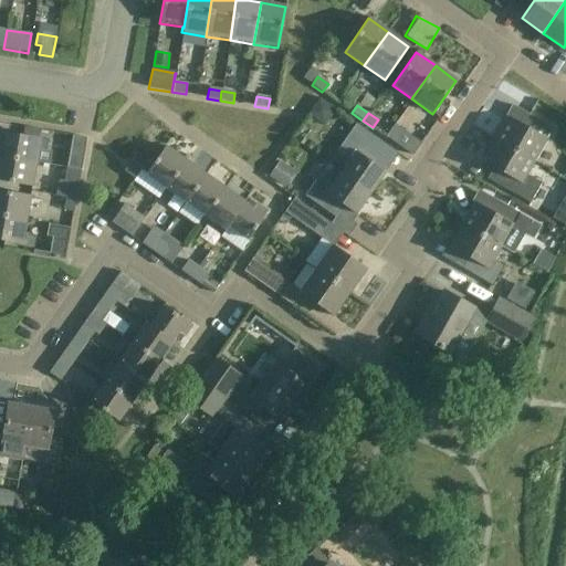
[(507,118),(495,139),(502,143),(534,160),(546,139),(545,139),(552,127),(528,115),(522,127),(507,118)]
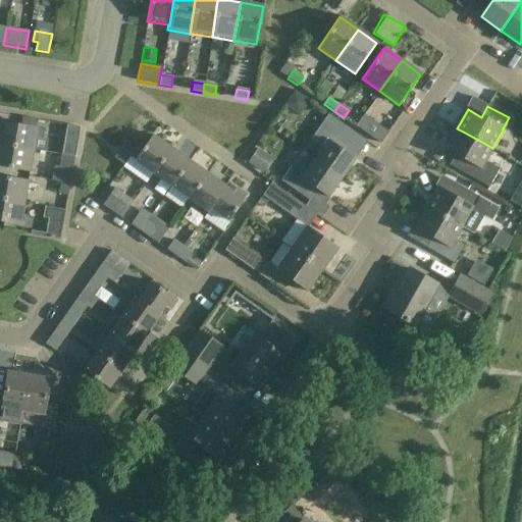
[(315,158),(342,177),(355,158),(337,147),(350,129),(327,114),(311,140),(322,148),(315,158)]
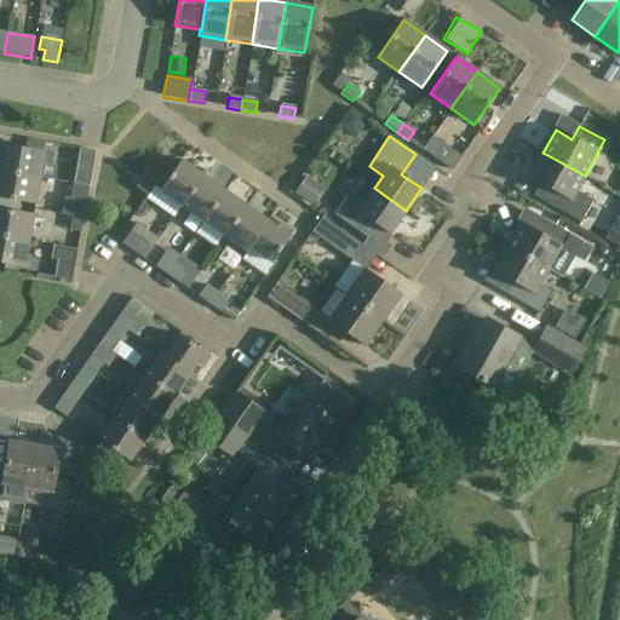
[(461,158),(432,136),(423,149),(452,171),(461,158)]
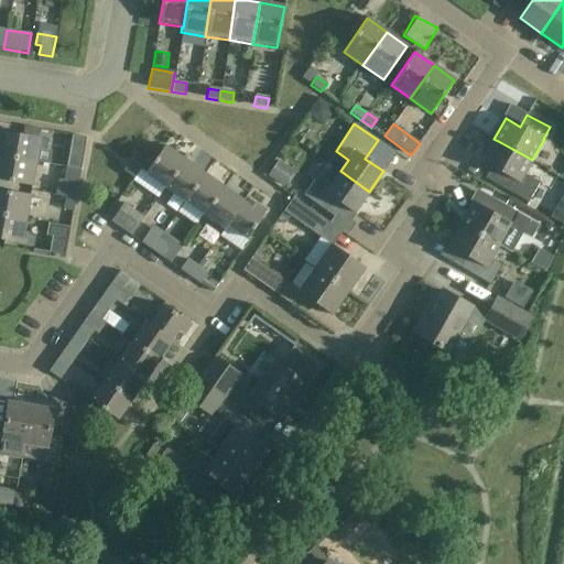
[(0,131),(0,155),(35,162),(39,148),(45,150),(47,140),(0,131)]
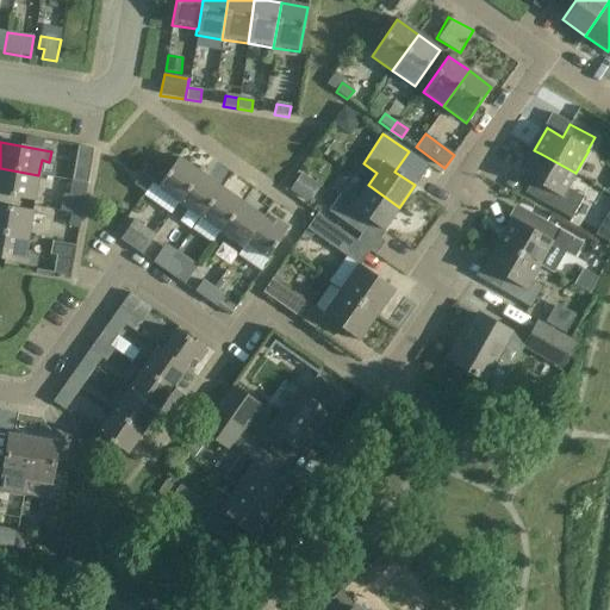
[(78,147),(72,181),(87,185),(93,149),(78,147)]
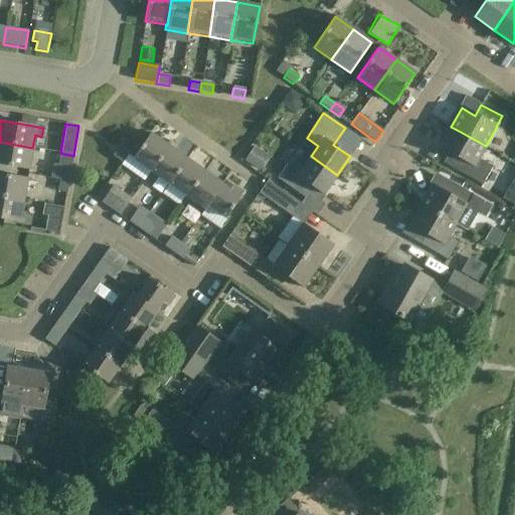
[(479,158),(486,146),(451,127),(439,146),(453,154),(447,164),(482,185),(492,166),(479,158)]
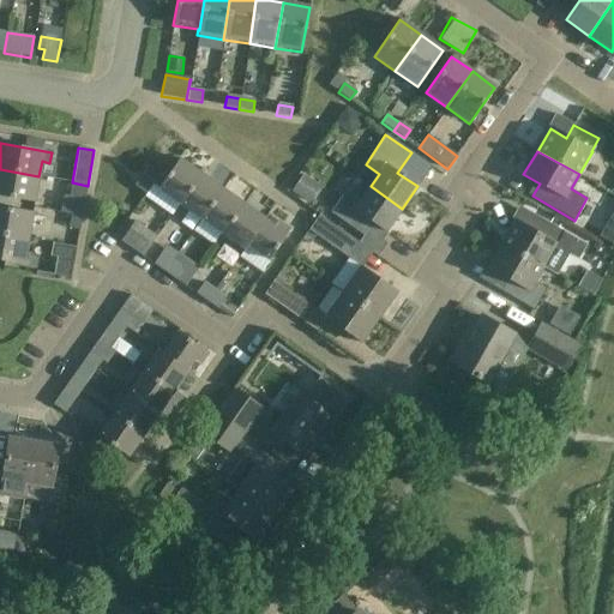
[(179,160),(150,200),(172,215),(180,204),(200,175),(179,160)]
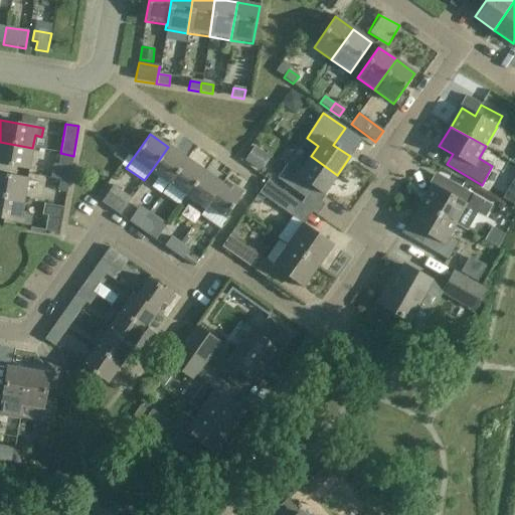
[(32,148),(0,142),(0,165),(29,170),(32,148)]
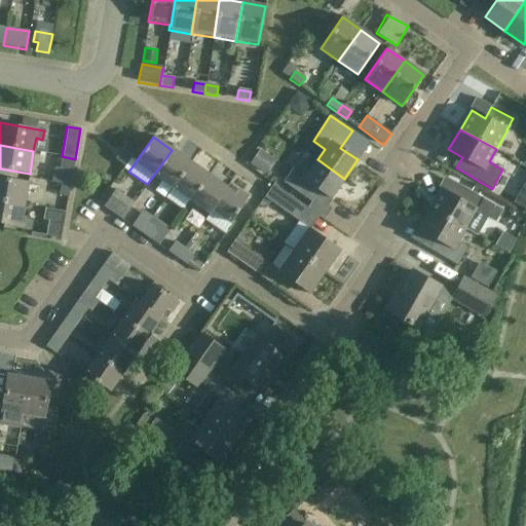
[(275,160),(259,149),(250,164),(265,175),(275,160)]
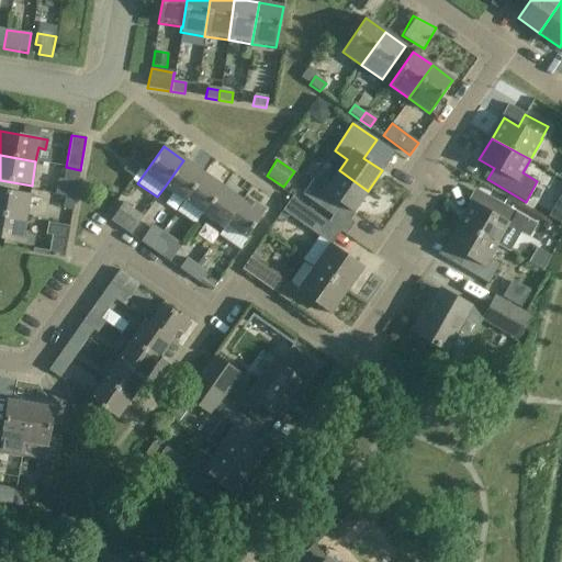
[(134,178),(141,168),(131,160),(123,171),(134,178)]
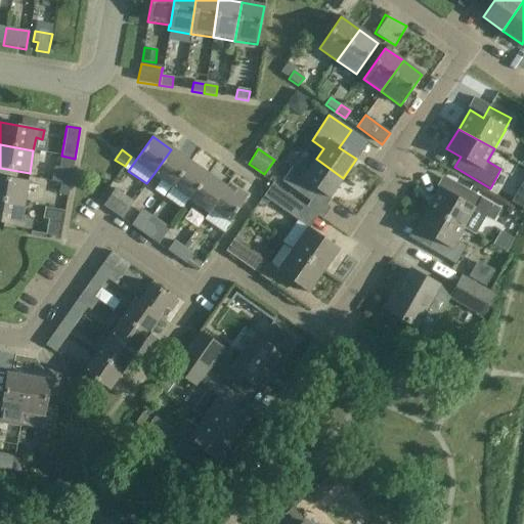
[(154,174),(171,187),(188,162),(171,149),(154,174)]
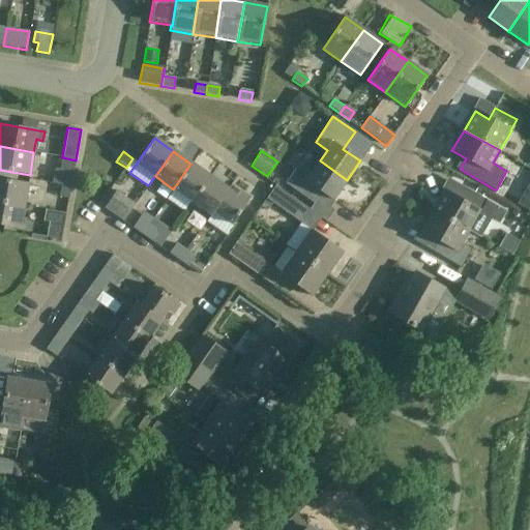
[(347,180),(320,160),(313,171),(300,163),(285,183),(313,203),(316,199),(327,207),(347,180)]
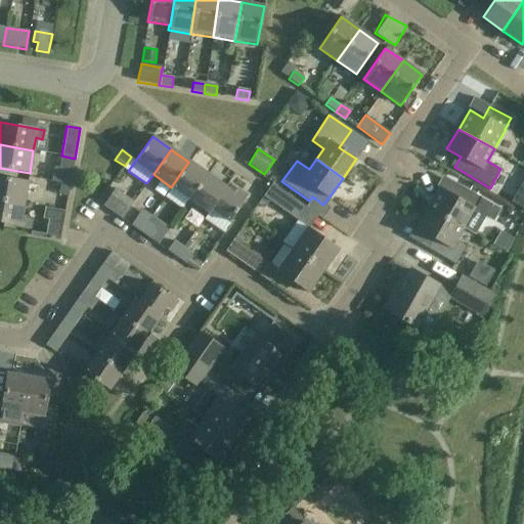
[(171,187),(189,200),(207,174),(188,162),(171,187)]
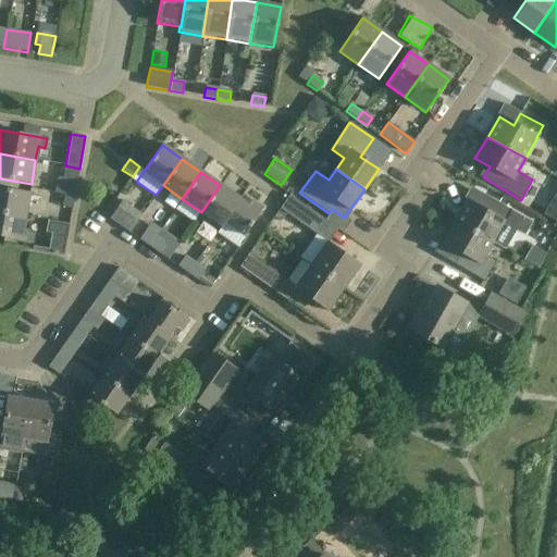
[(61,180),(59,193),(65,194),(65,195),(74,197),(76,184),(76,183),(61,180)]
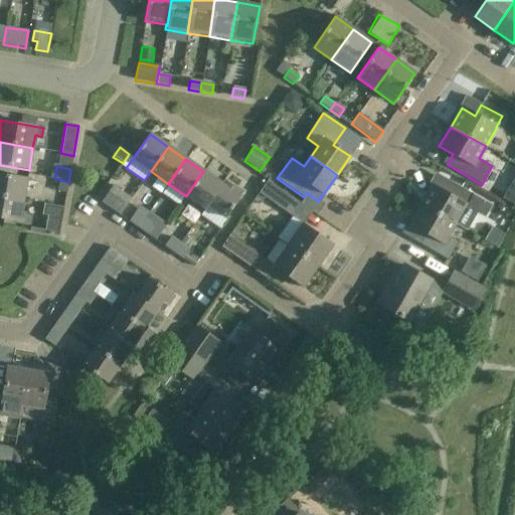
[(203,171),(186,196),(205,210),(208,206),(207,205),(221,184),(203,171)]
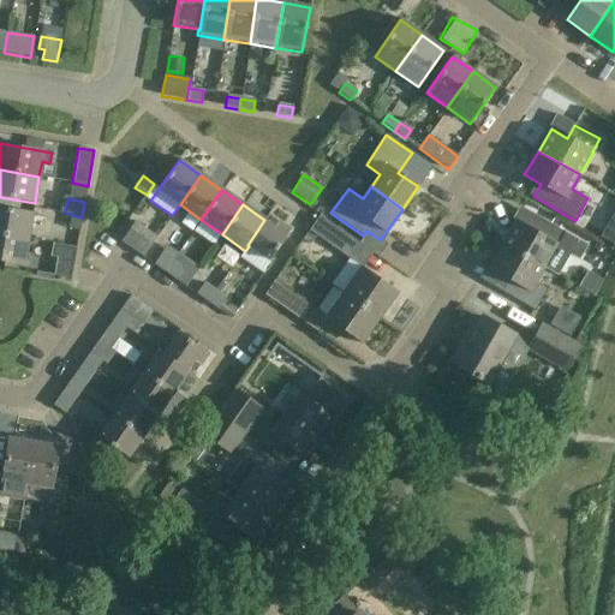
[(0,234),(28,239),(33,214),(0,207),(0,234)]
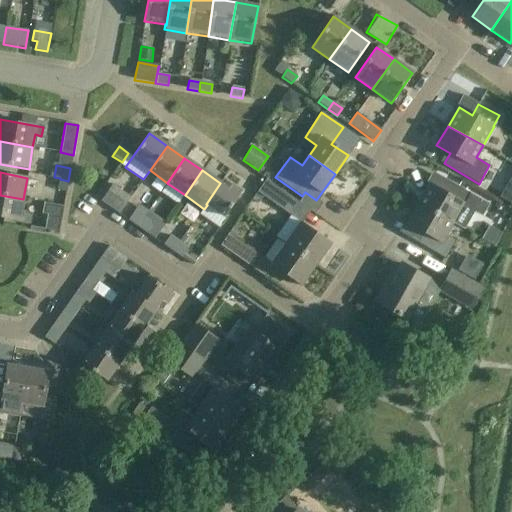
[(511,201),(511,177),(501,197),(511,203),(511,201)]
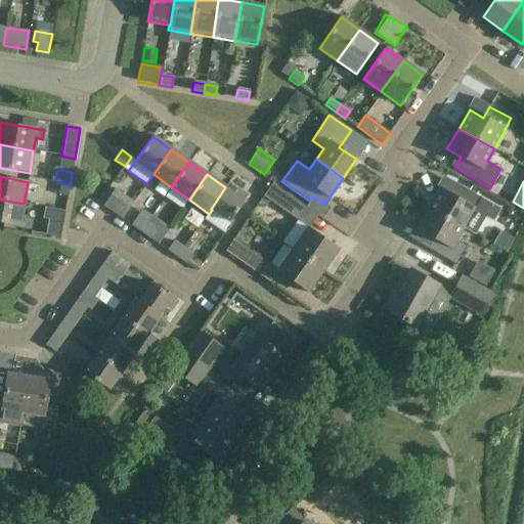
[(59,195),(68,197),(70,185),(61,183),(59,195)]
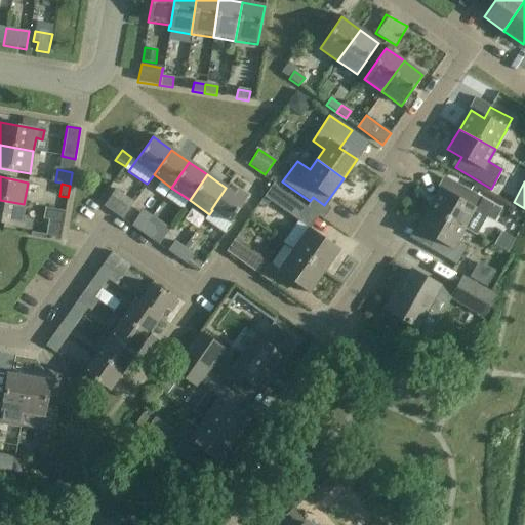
[(228,184),(226,188),(211,209),(212,210),(230,223),(247,197),(228,184)]
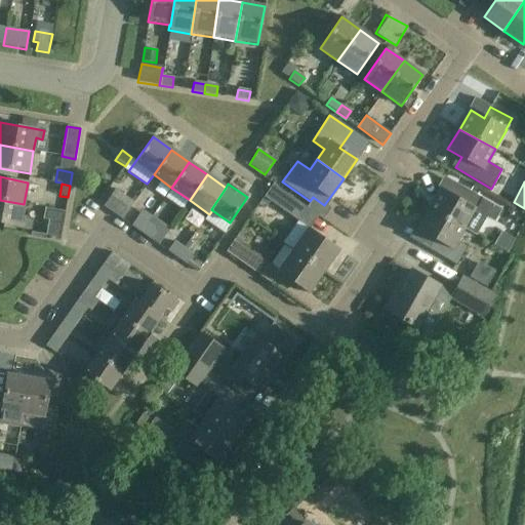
[(300,204),(273,185),(264,197),(270,201),(292,217),(300,204)]
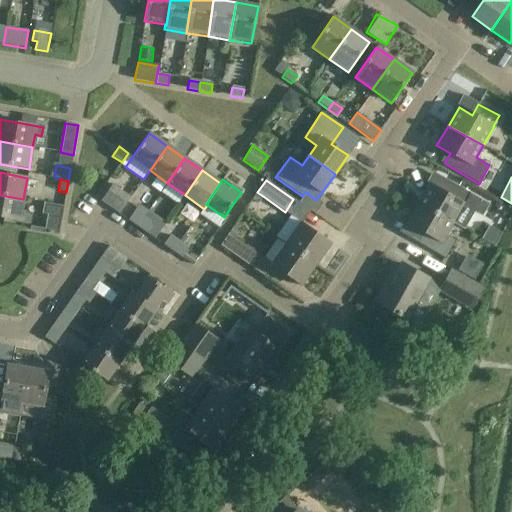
[(428,184),(417,203),(453,223),(464,229),(474,211),(481,215),(488,203),(470,193),(465,190),(448,181),(442,191),(428,184)]
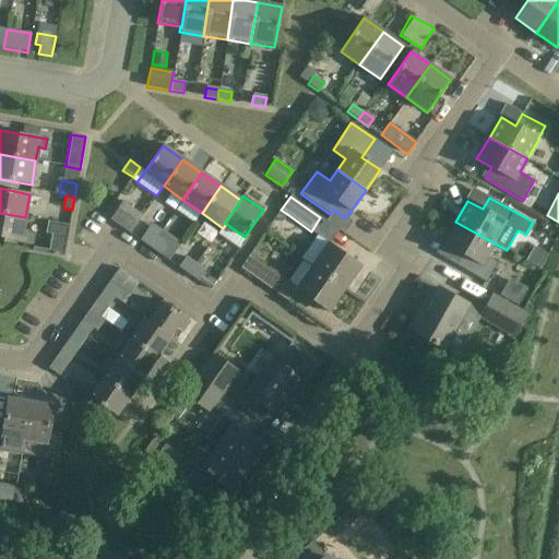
[(123,201),(110,221),(130,234),(143,215),(123,201)]
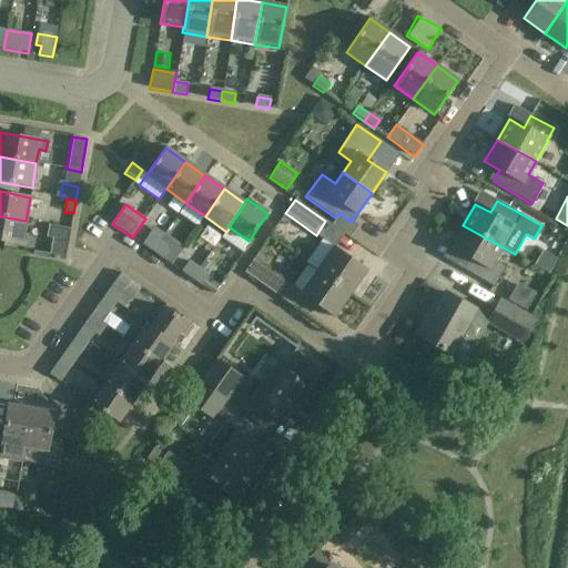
[(285,213),(280,222),(285,226),(292,217),(285,213)]
